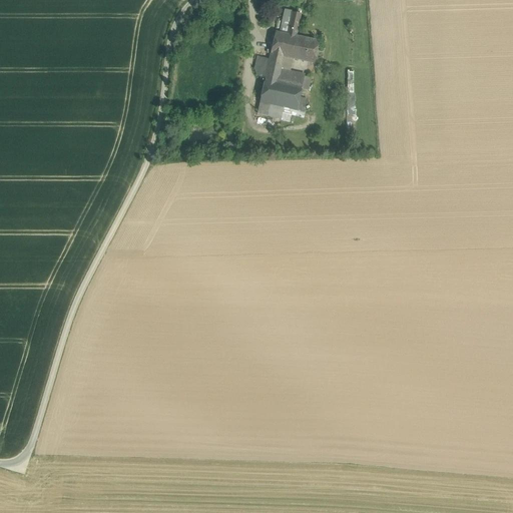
[(288,33),(292,11),(285,9),(281,32),(288,33)]
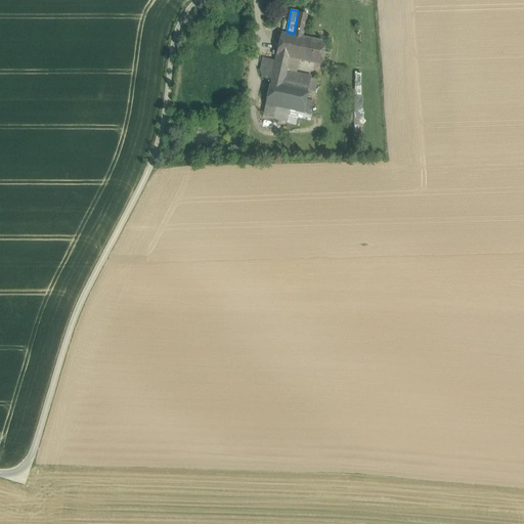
[(307,13),(298,11),(294,34),(302,36),(307,13)]
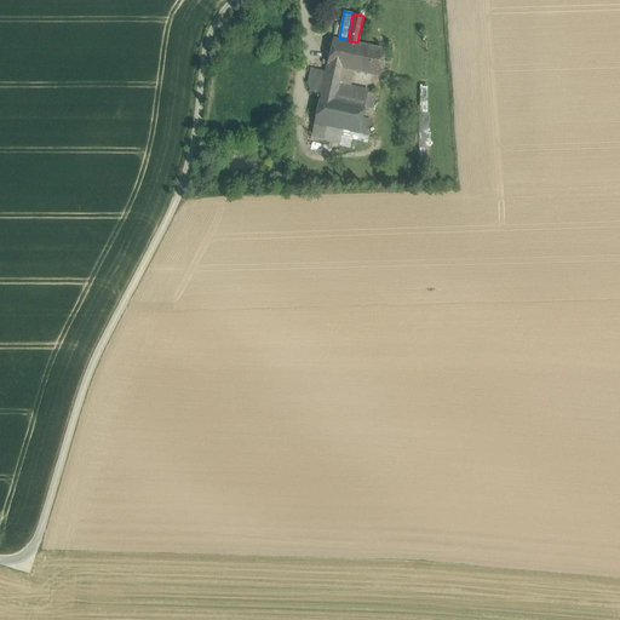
[(339,39),(333,38),(325,80),(340,84),(343,68),(352,69),(357,42),(348,40),(339,39)]
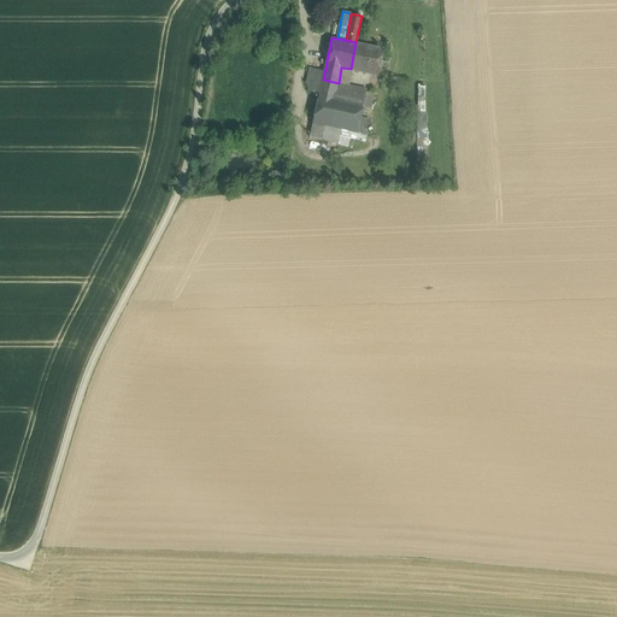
[(383,48),(356,42),(351,69),(378,75),(383,48)]
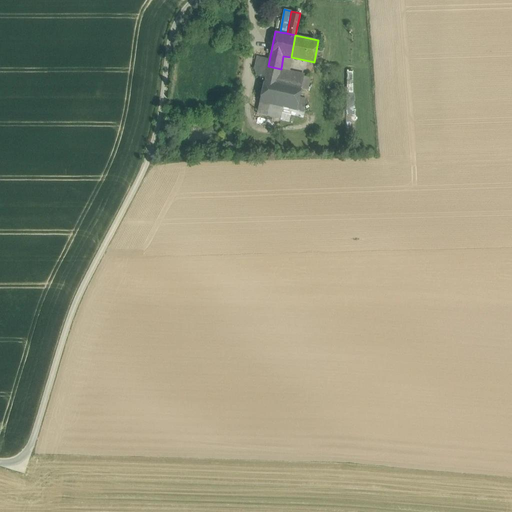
[(281,69),(268,66),(265,77),(275,79),(276,74),(279,74),(281,69)]
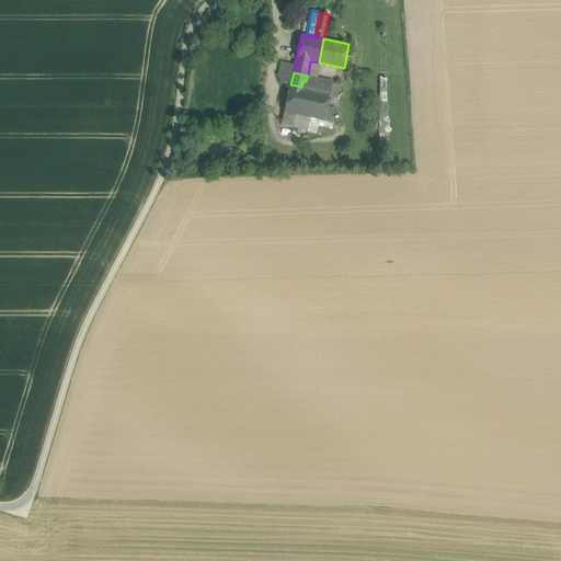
[(325,79),(308,76),(306,81),(302,81),(301,87),(323,91),(325,79)]
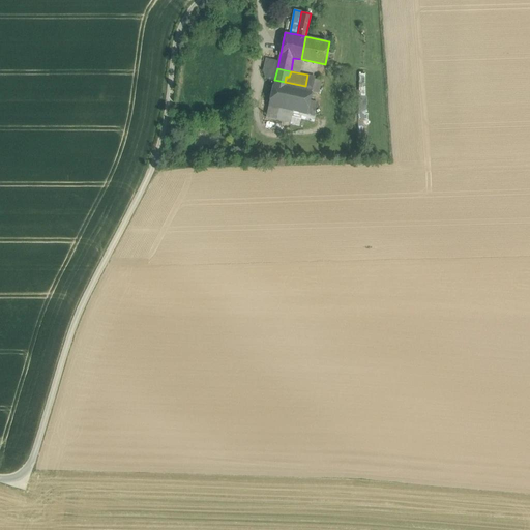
[(316,76),(307,75),(305,86),(313,87),(315,78),(316,76)]
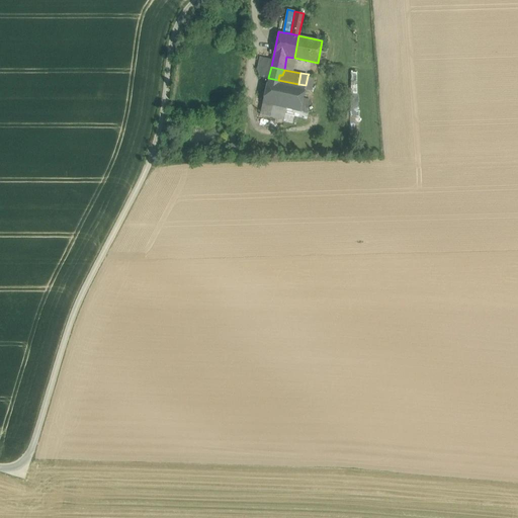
[(315,78),(308,76),(306,85),(306,89),(312,90),(315,78)]
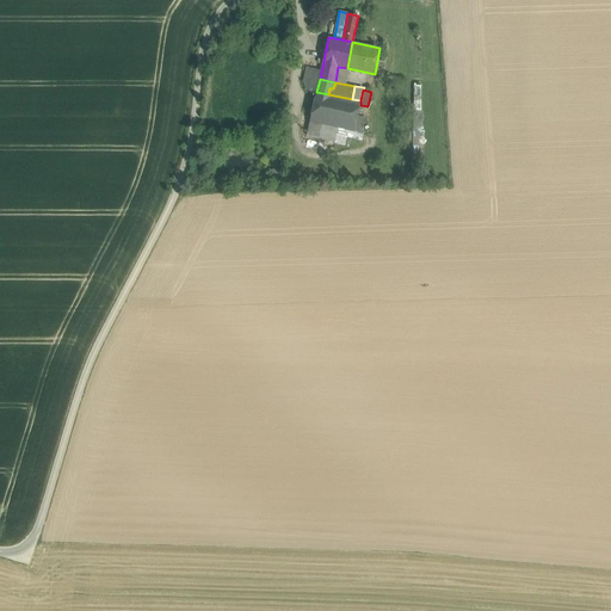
[(328,94),(316,92),(310,121),(341,127),(355,130),(358,115),(360,105),(360,100),(352,99),(328,94)]
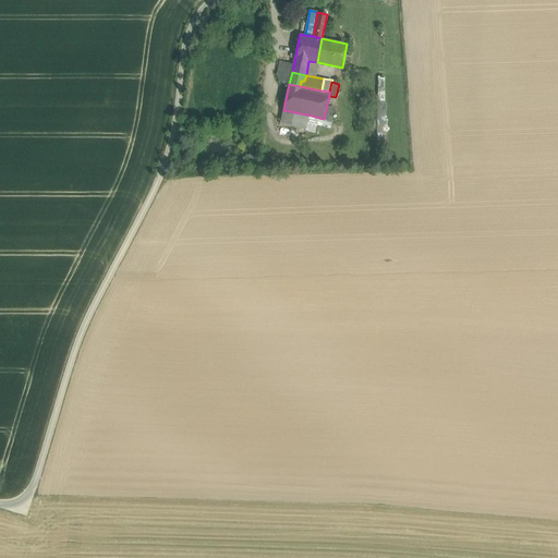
[(334,106),(327,105),(324,119),(331,120),(334,106)]
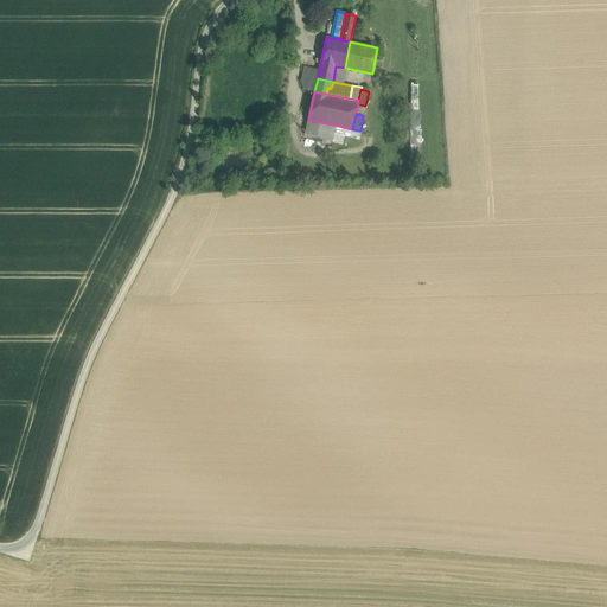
[(339,126),(308,120),(306,132),(337,138),(339,126)]
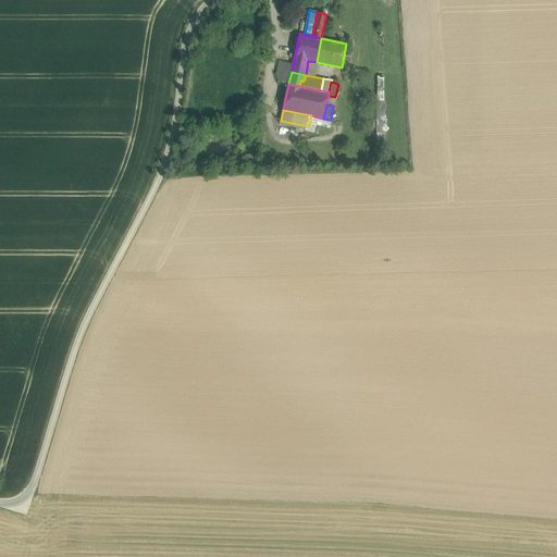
[(256,158),(247,160),(249,172),(257,171),(256,158)]
